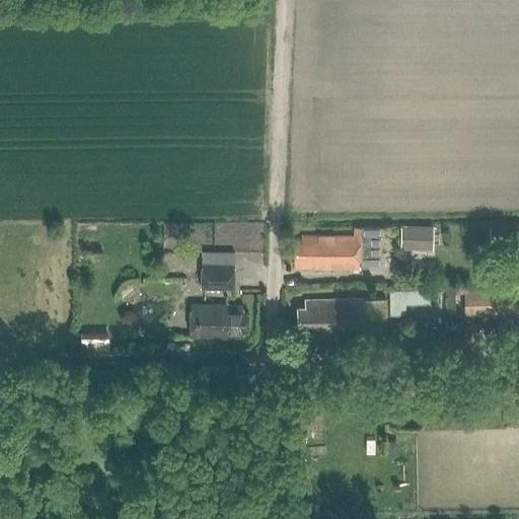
[(518,223),(490,225),(490,252),(518,251),(518,223)]
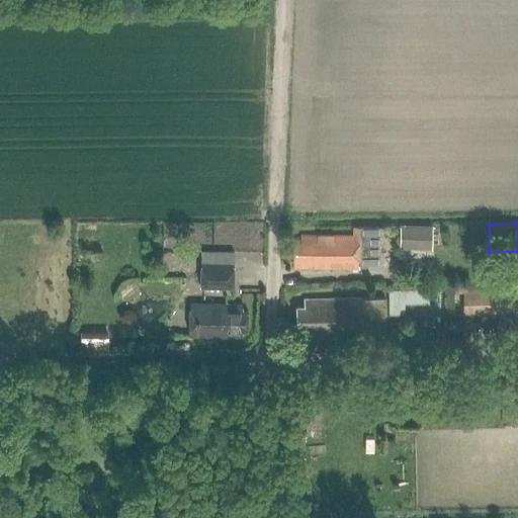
[(431,250),(432,226),(400,225),(400,249),(431,250)]
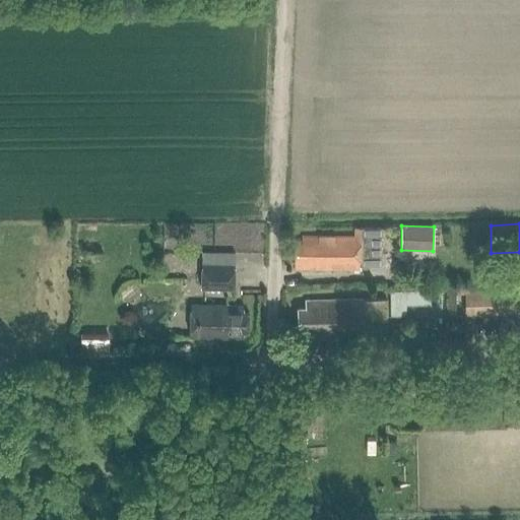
[(302,261),(302,269),(360,269),(360,265),(378,265),(378,232),(378,229),(361,229),(354,229),(354,238),(303,238),(303,245),(296,245),(296,261),(302,261)]
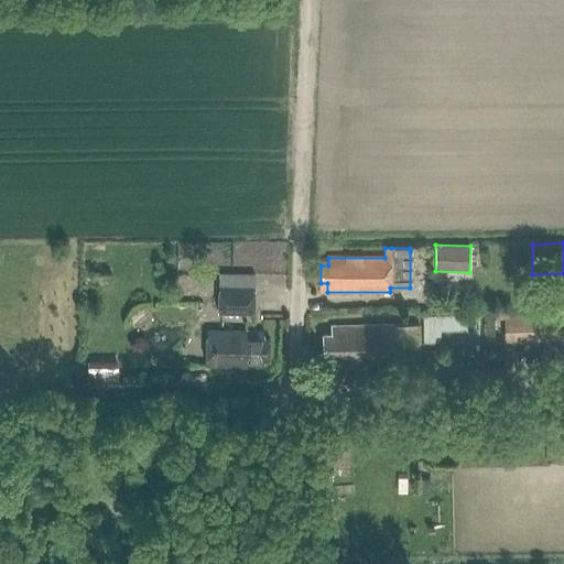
[(253,315),(255,288),(219,286),(218,314),(253,315)]
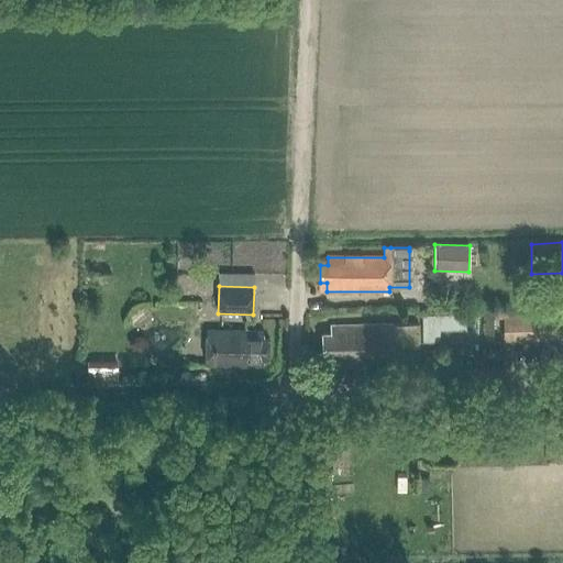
[(495,310),(495,319),(531,318),(531,310),(495,310)]
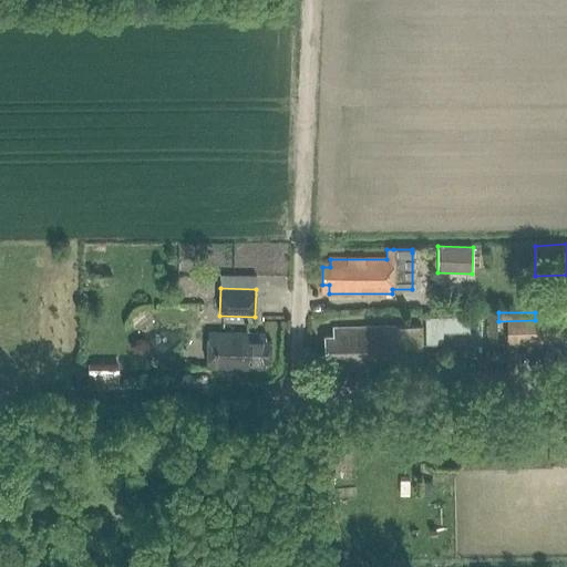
[(470,317),(426,318),(426,346),(442,346),(442,333),(470,332),(470,317)]
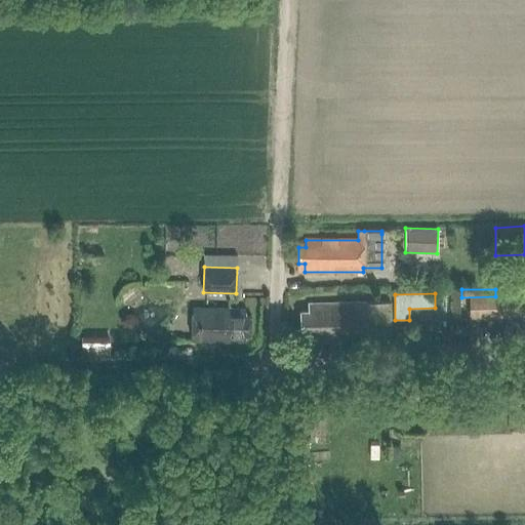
[(524,295),(470,297),(470,315),(524,313),(524,295)]
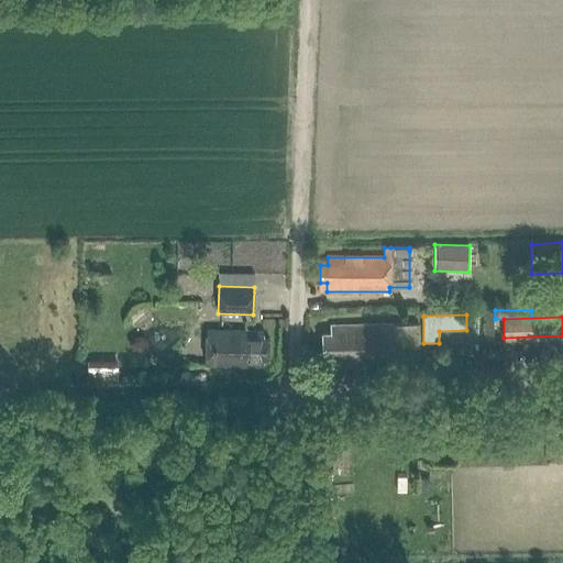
[(330,365),(419,363),(418,324),(330,327),(330,334),(321,334),(322,357),(330,356),(330,365)]
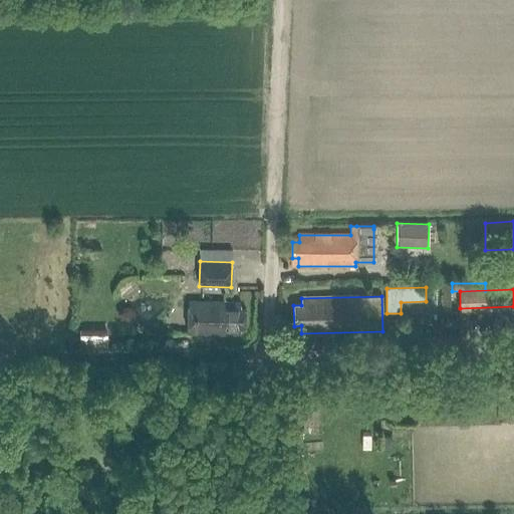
[(245,328),(246,309),(240,309),(240,303),(189,302),(188,334),(240,335),(240,328),(245,328)]
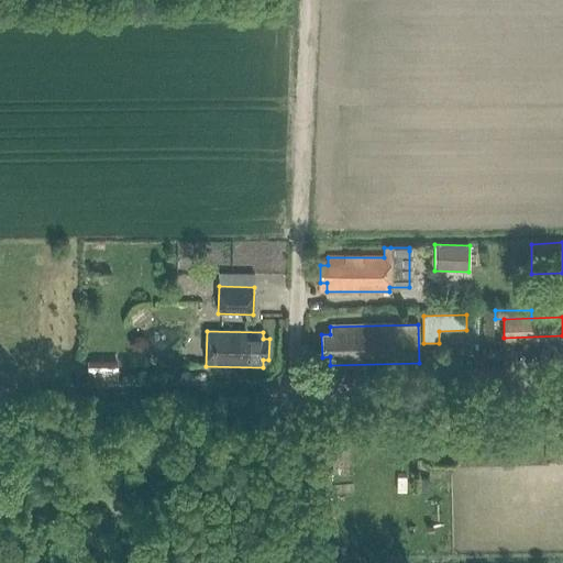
[(496,362),(499,353),(489,349),(485,356),(496,362)]
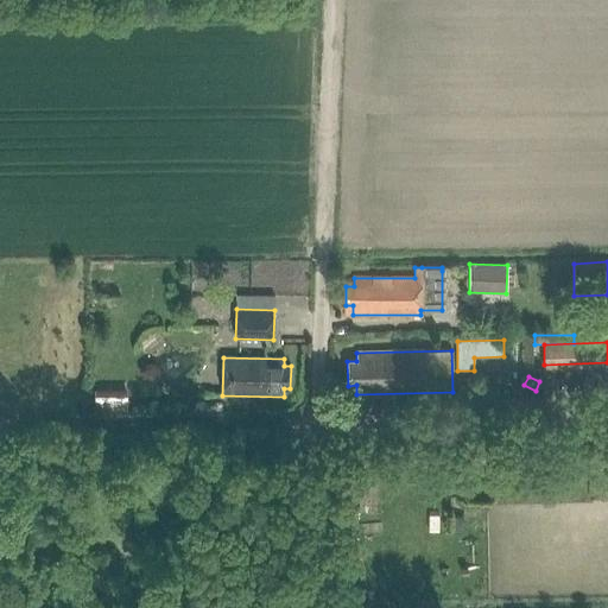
[(107,390),(95,390),(95,411),(106,411),(107,390)]
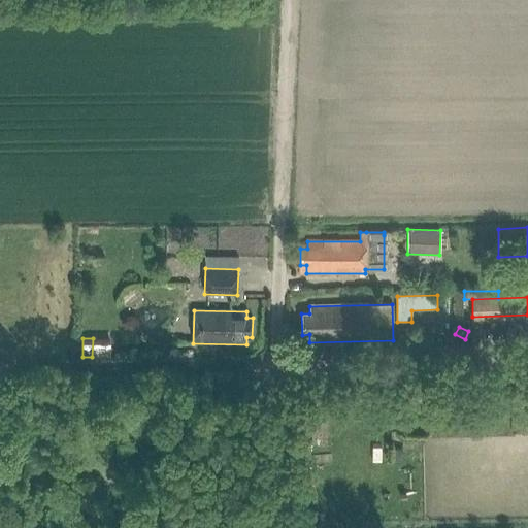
[(110,338),(101,338),(101,357),(110,357),(110,338)]
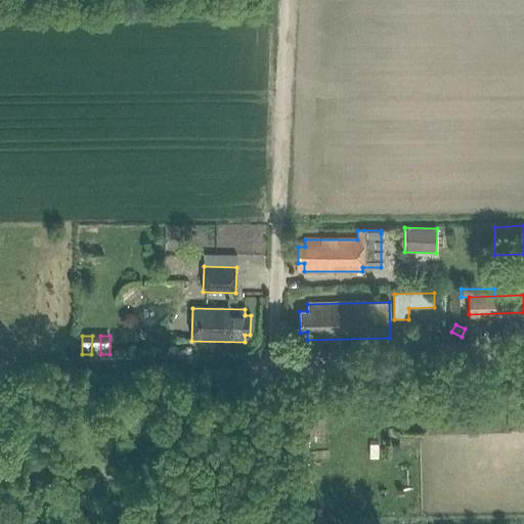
[(400,457),(402,447),(393,445),(391,455),(400,457)]
